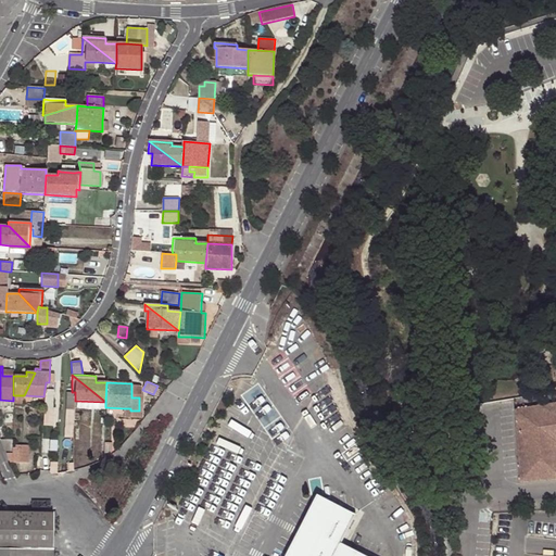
[(130,408),(124,408),(124,417),(141,418),(142,394),(141,394),(142,392),(141,389),(141,388),(140,387),(139,386),(131,386),(131,397),(139,397),(139,411),(130,411),(130,408)]
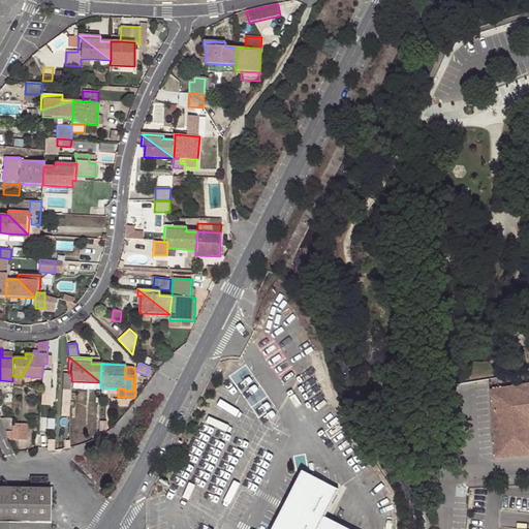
[(51,371),(42,371),(42,370),(41,377),(41,389),(50,390),(51,371)]
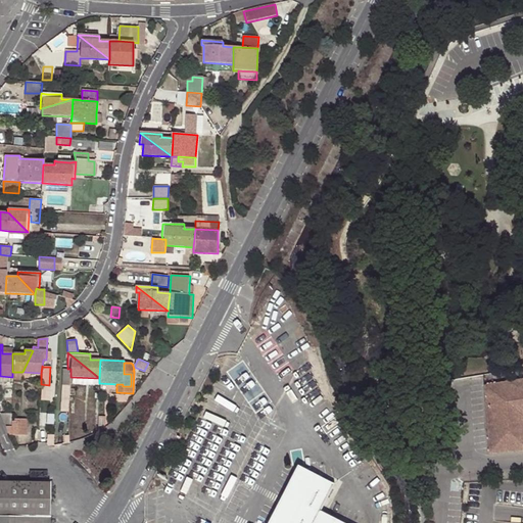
[(61,385),(69,386),(70,377),(70,369),(67,369),(62,369),(61,385)]
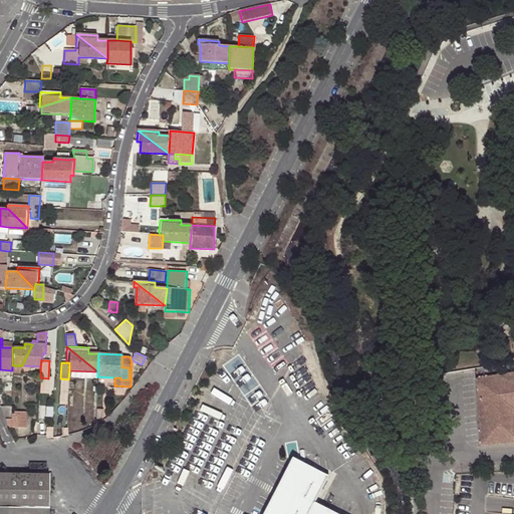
[(12,370),(12,372),(22,373),(22,365),(12,365),(12,370)]
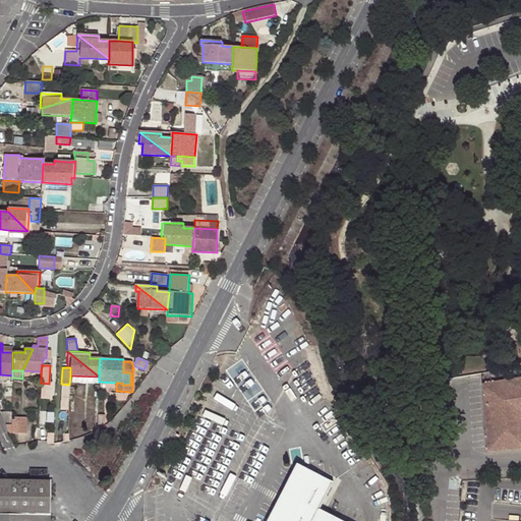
[(520,407),(520,374),(482,381),(489,450),(520,446),(520,439),(519,408),(520,407)]
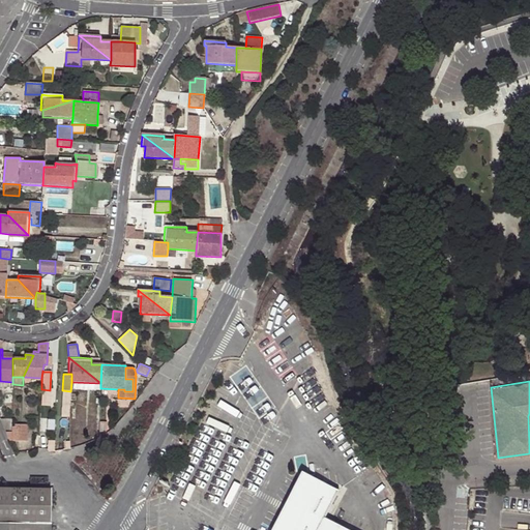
[(11,424),(11,419),(0,418),(0,420),(5,432),(10,433),(11,424)]
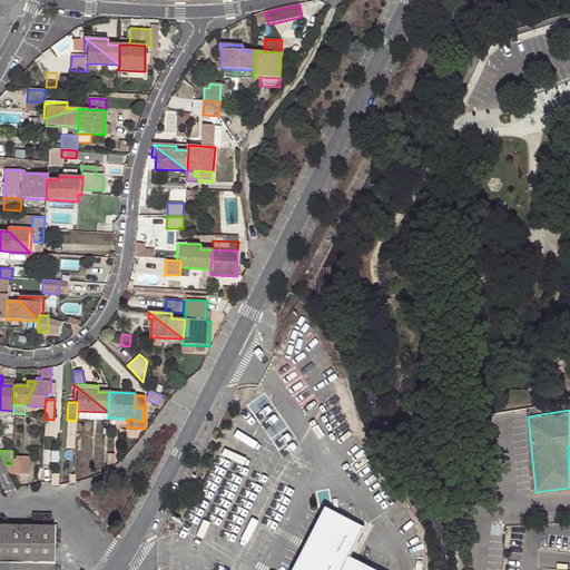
[(29,457),(12,457),(11,465),(11,468),(28,468),(29,468),(29,457)]
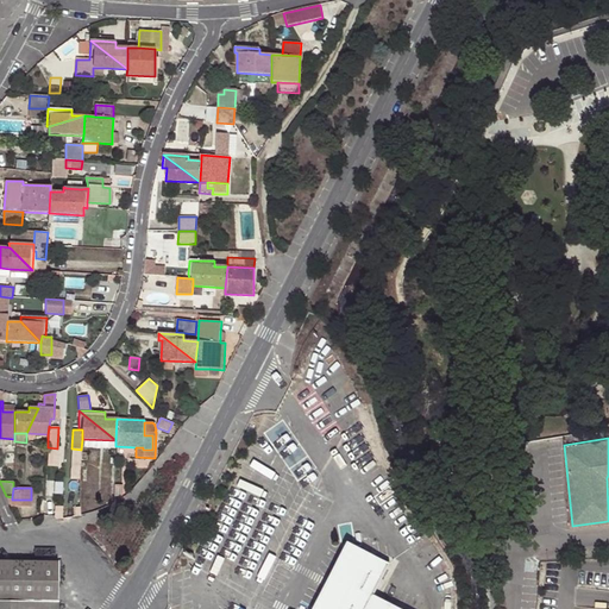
[(6,496),(10,506),(31,507),(31,500),(30,500),(12,500),(12,497),(6,496)]
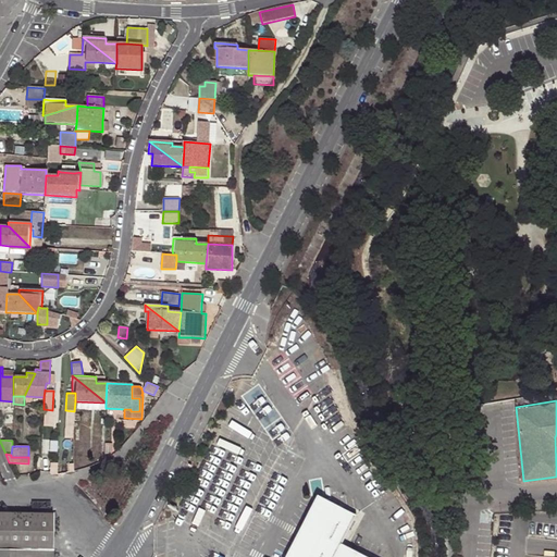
[(318,496),(286,556),(364,556),(341,545),(356,516),(318,496)]
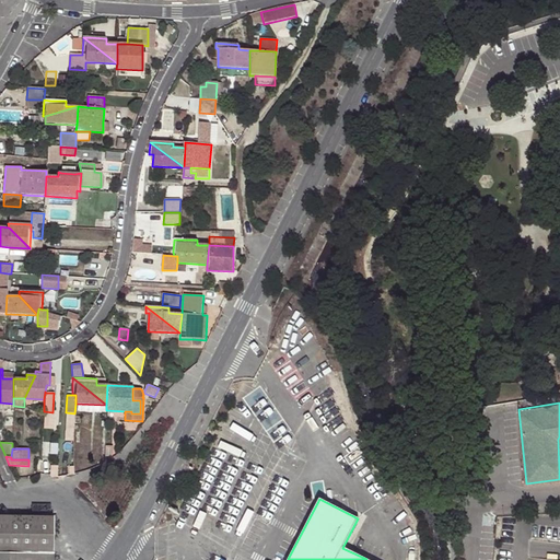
[(53,559),(54,516),(0,514),(0,559),(53,559)]
